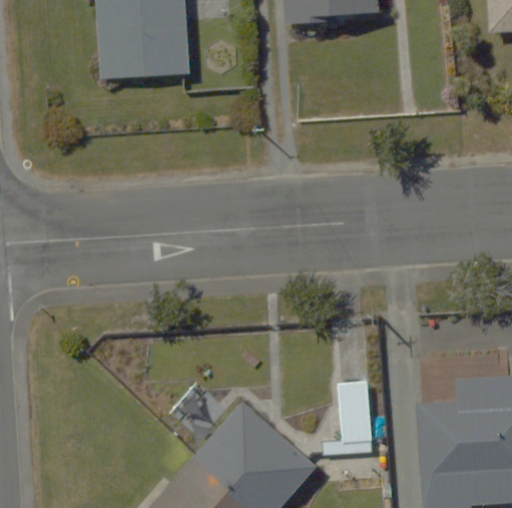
[(78,0),(78,1),(101,1),(104,76),(189,73),(185,0),(78,0)]
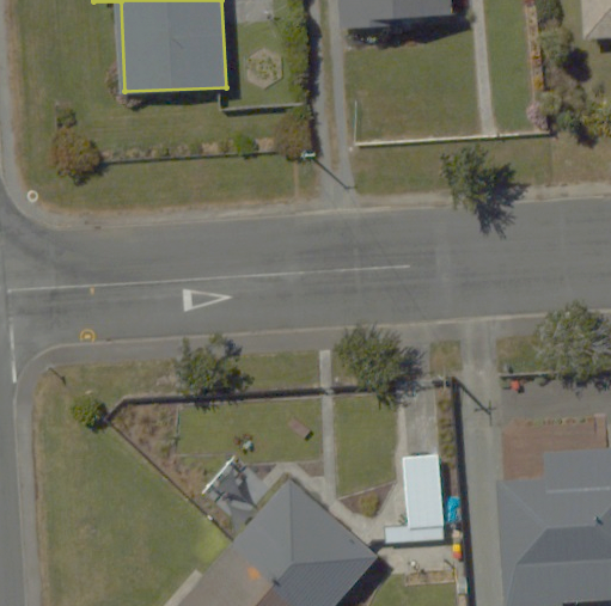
[(341,0),(342,29),(447,26),(446,0),(341,0)]
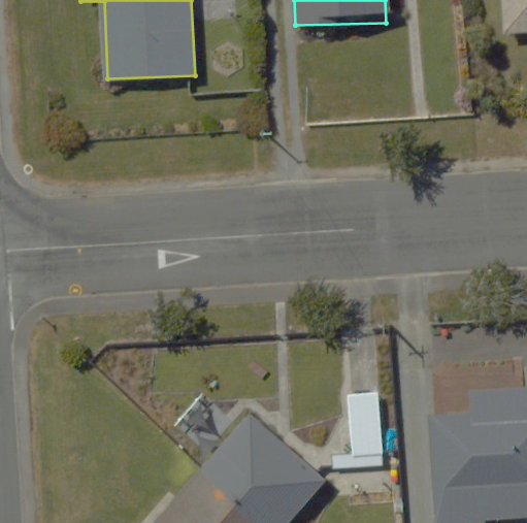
[(526,0),(499,0),(500,30),(526,29),(526,0)]
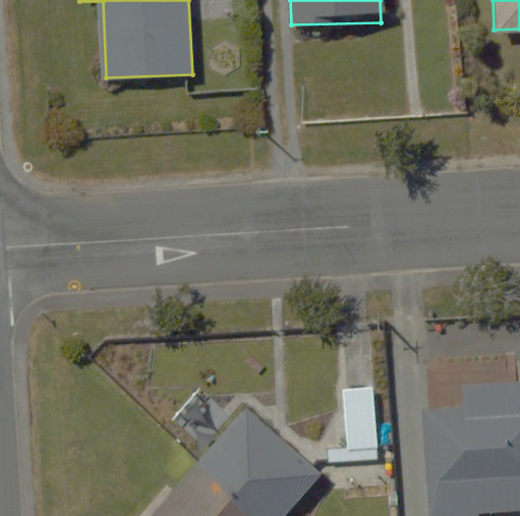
[(471,408),(427,410),(431,515),(498,515),(519,514),(519,386),(470,388),(471,408)]
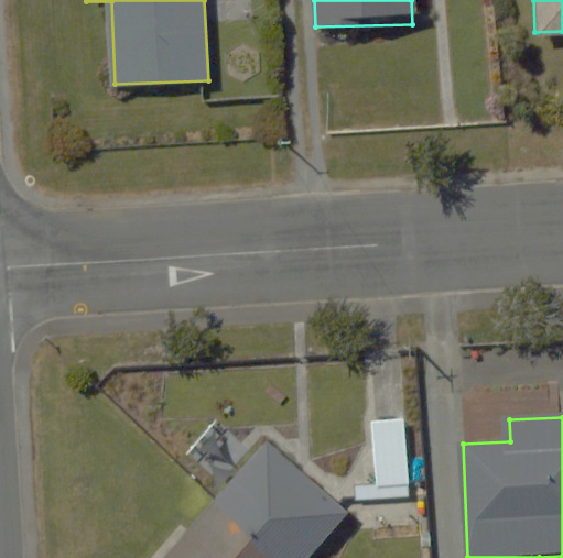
[(310,557),(353,506),(267,438),(171,557),(310,557)]
